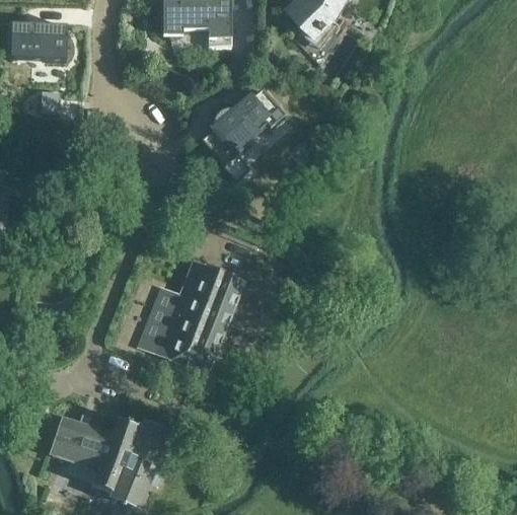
[(207,2),(206,0),(186,0),(160,11),(172,40),(176,48),(210,48),(232,48),(232,2),(207,2)]
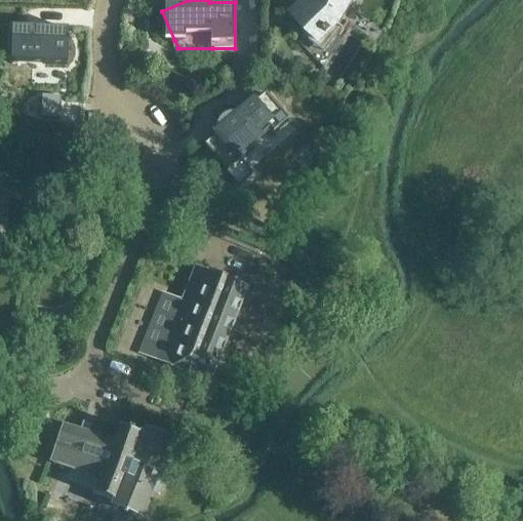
[(322,0),(313,18),(298,14),(281,32),(322,43),(344,22),(354,0),(322,0)]
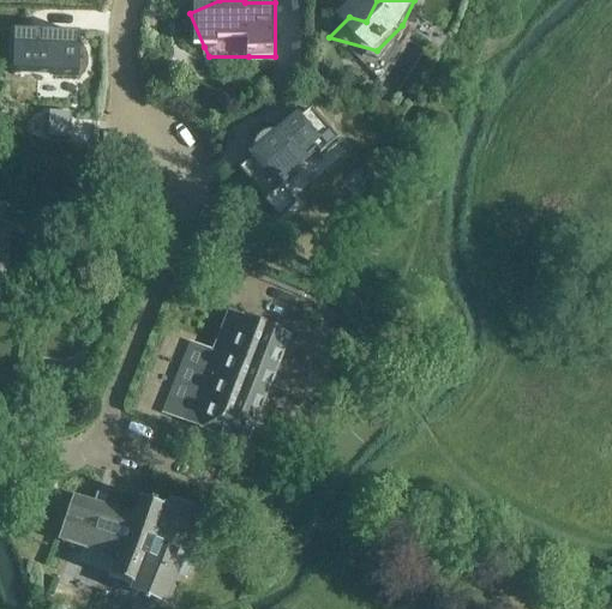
[(82,30),(15,28),(13,71),(81,72),(82,30)]
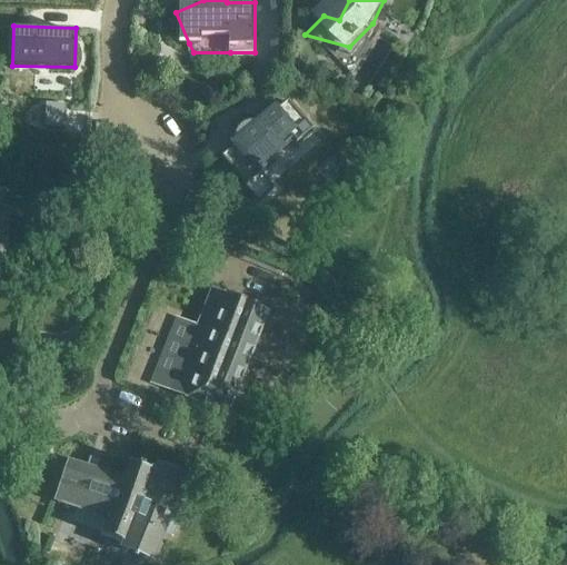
[(68,100),(47,100),(46,125),(67,125),(68,100)]
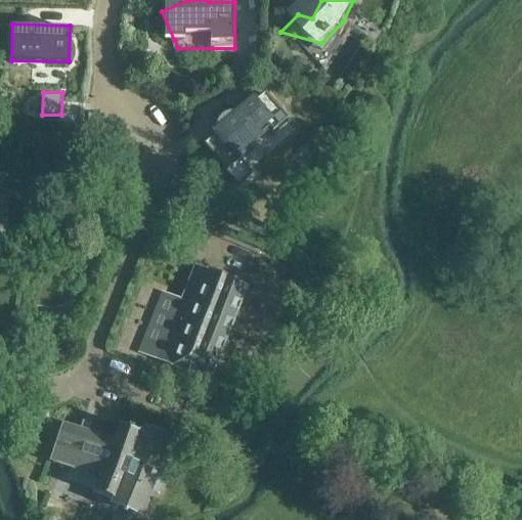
[(216,176),(233,167),(225,153),(262,133),(266,141),(284,132),(266,98),(233,115),(232,115),(231,114),(230,114),(230,113),(229,113),(226,113),(225,113),(224,113),(222,113),(221,113),(219,114),(217,115),(216,116),(215,117),(214,118),(213,120),(212,122),(212,123),(211,127),(194,135),(216,176)]
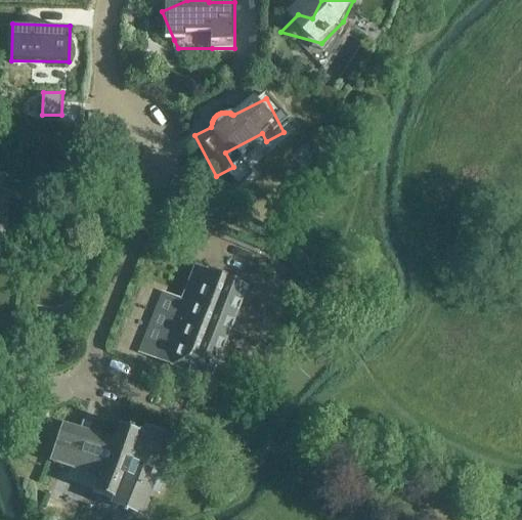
[(173,362),(212,378),(249,284),(248,283),(251,277),(246,275),(243,280),(197,261),(182,295),(164,288),(139,349),(173,362)]
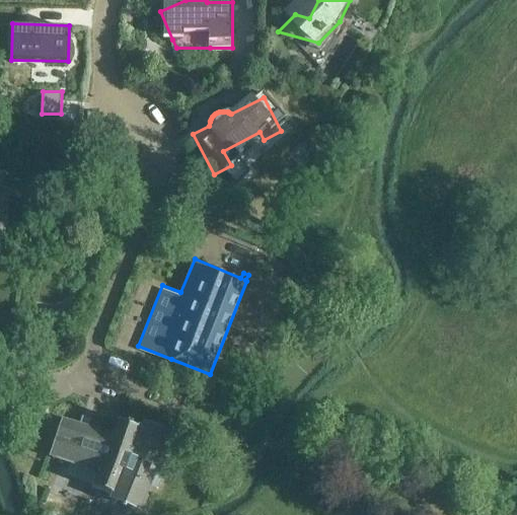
[(55,454),(99,469),(94,484),(114,492),(111,498),(140,509),(150,485),(152,486),(153,482),(159,484),(168,462),(162,459),(163,456),(161,455),(170,434),(145,424),(144,426),(141,425),(141,426),(134,423),(135,422),(130,420),(129,421),(119,417),(114,430),(68,416),(55,454)]
